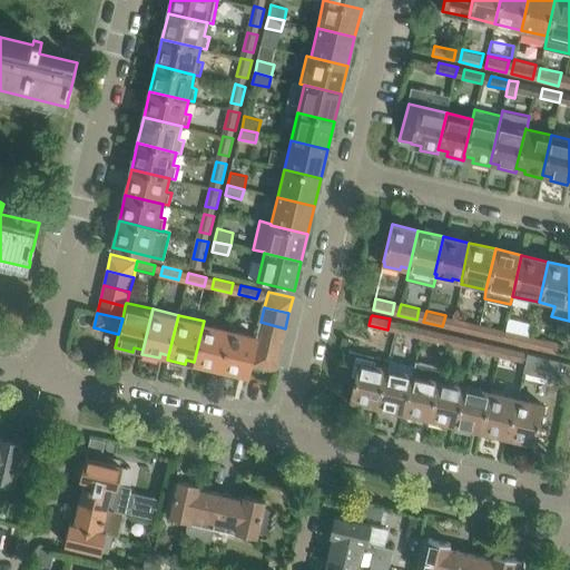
[(468,332),(471,321),(452,316),(450,327),(468,332)]
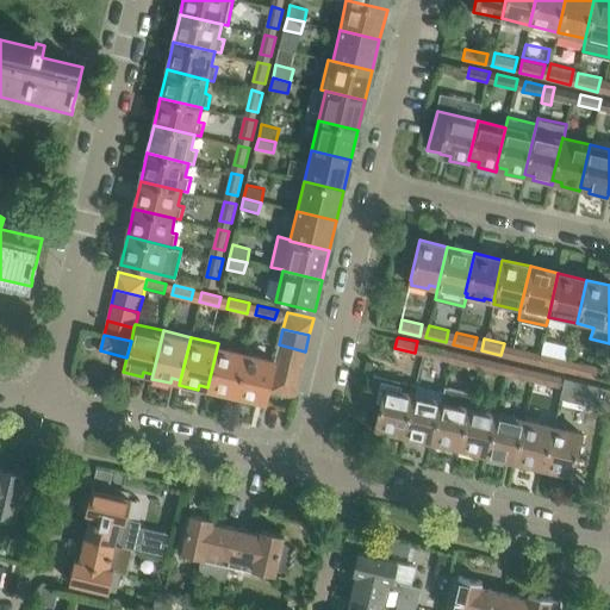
[(236,393),(247,350),(218,343),(207,387),(206,392),(225,397),(226,392),(236,393)]
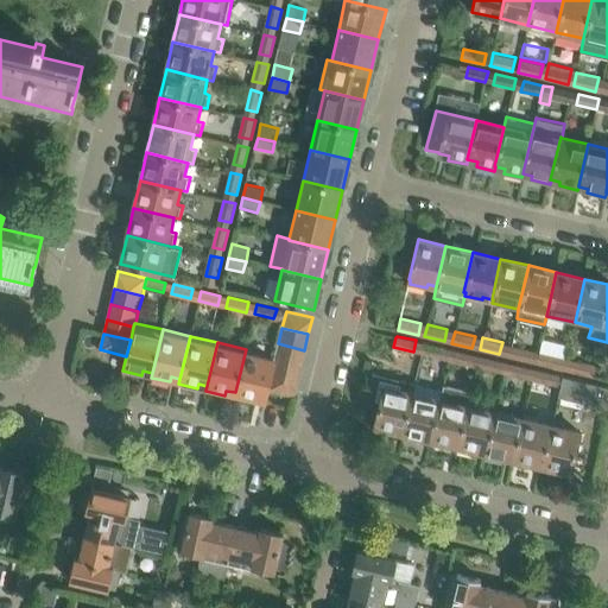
[(441,358),(443,347),(423,342),(420,353),(441,358)]
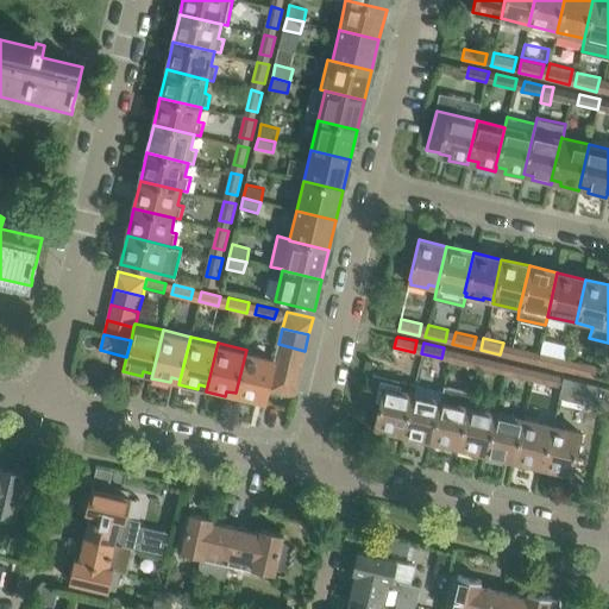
[(301,365),(305,351),(278,344),(276,357),(274,356),(274,358),(301,365)]
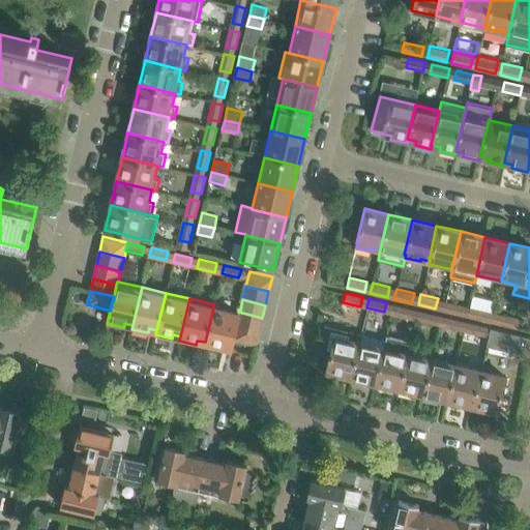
[(460,315),(462,304),(445,300),(442,311),(460,315)]
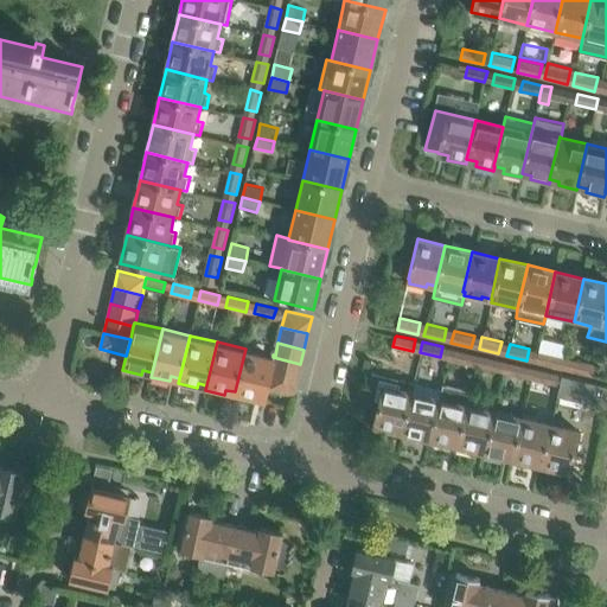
[(467,363),(470,352),(449,347),(447,359),(467,363)]
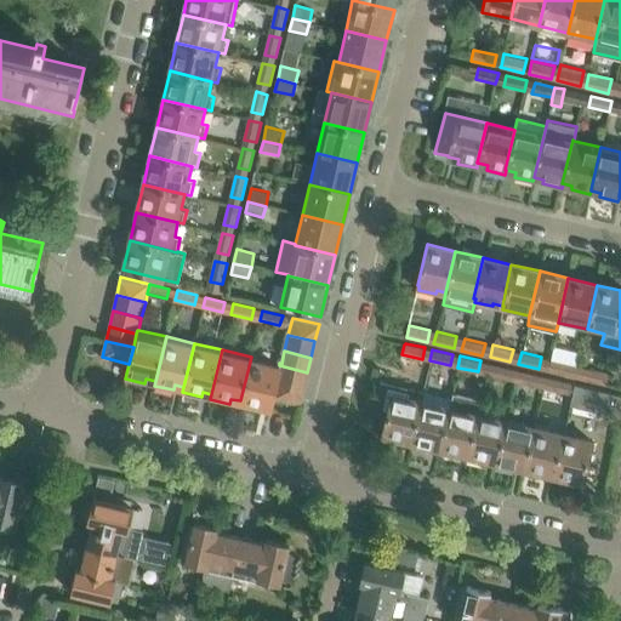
[(275,381),(279,365),(279,363),(251,357),(240,400),(239,405),(258,410),(260,405),(269,408),(272,398),(275,381)]
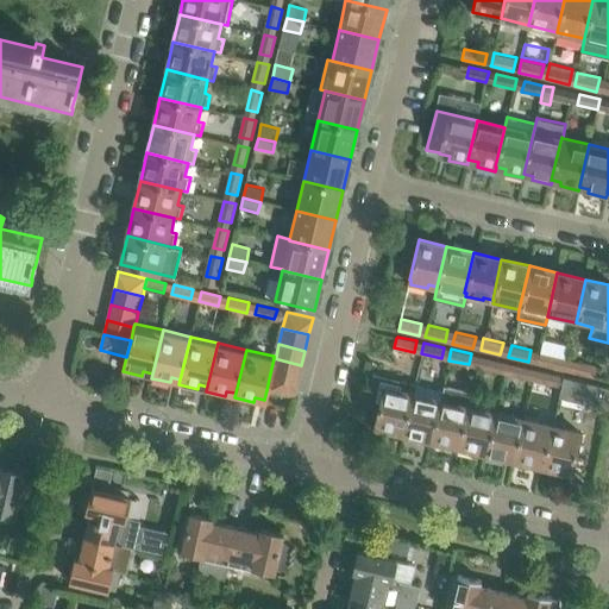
[(556,368),(559,356),(539,351),(537,363),(556,368)]
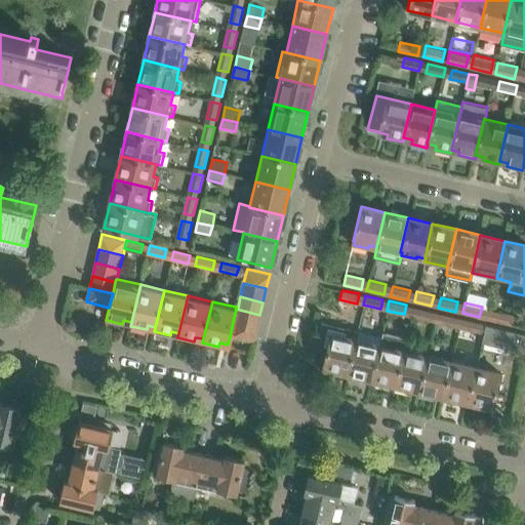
[(428,320),(430,311),(413,307),(410,316),(428,320)]
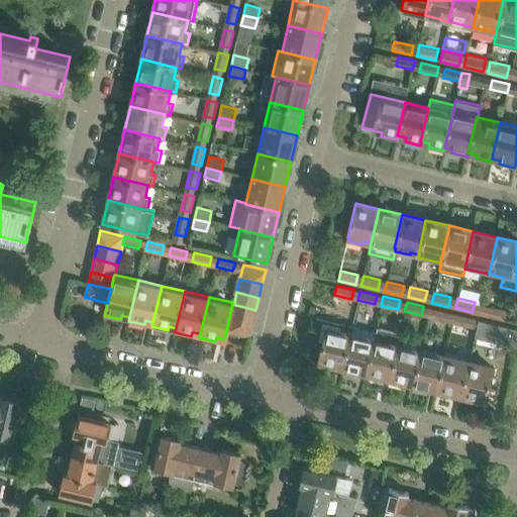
[(255,310),(232,304),(229,317),(252,323),(255,310)]
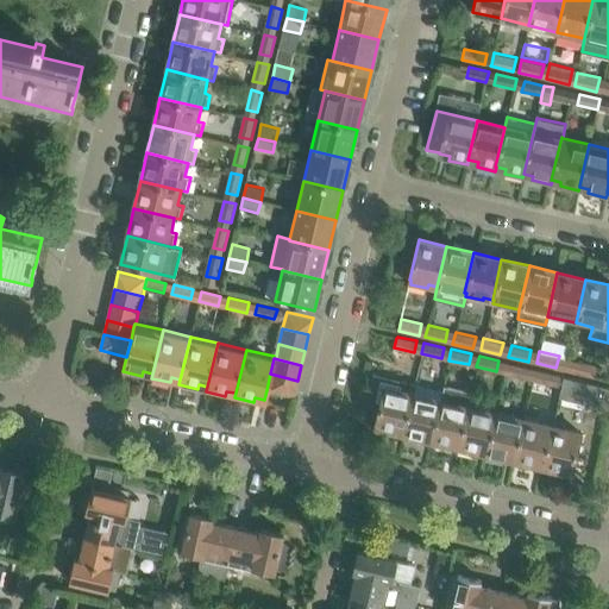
[(584,375),(586,363),(567,358),(564,370),(584,375)]
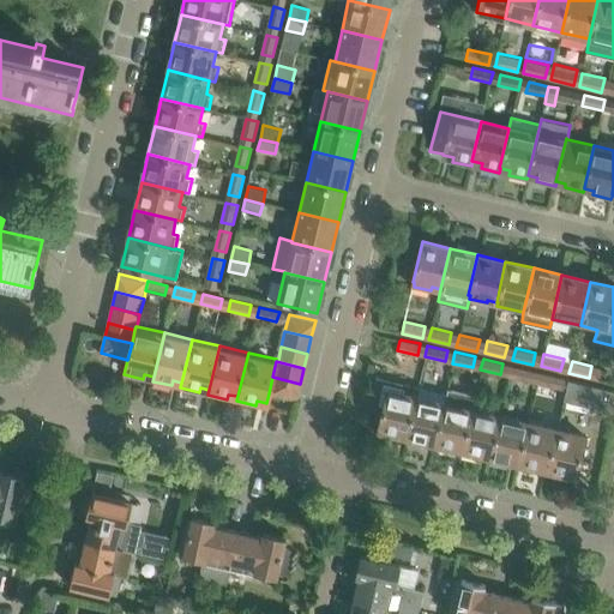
[(529,380),(531,369),(511,365),(509,377),(529,380)]
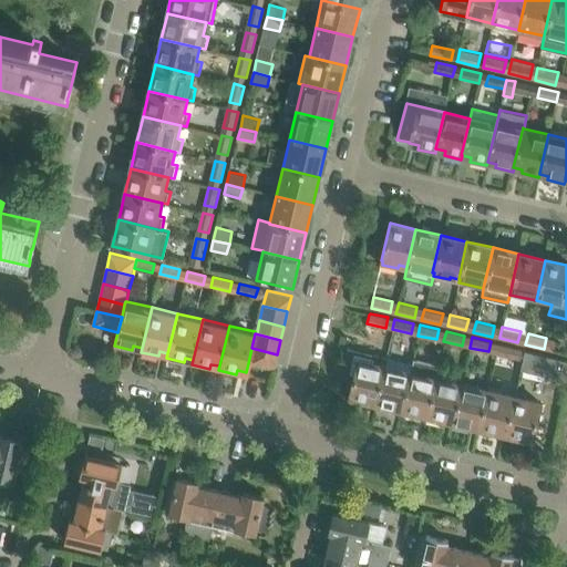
[(514,358),(516,348),(498,343),(495,353),(514,358)]
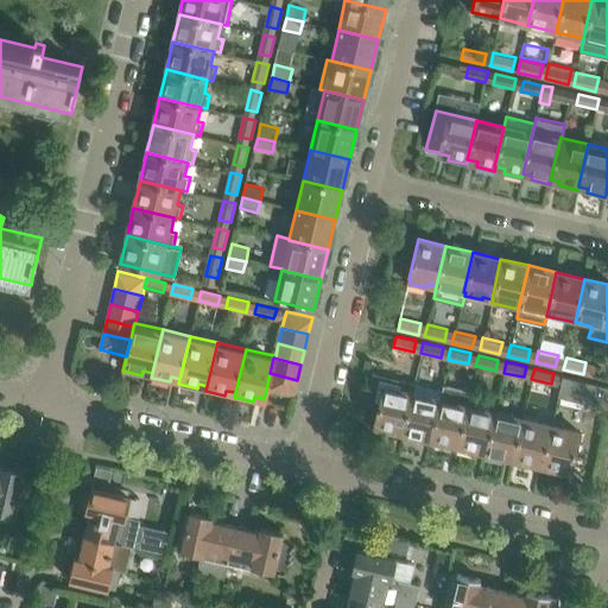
[(293,396),(297,380),(270,373),(266,390),(293,396)]
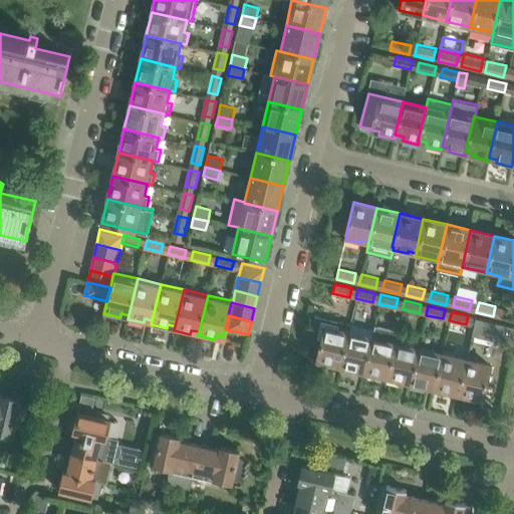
[(340,364),(350,322),(315,315),(307,347),(318,349),(315,363),(331,366),(332,363),(340,364)]
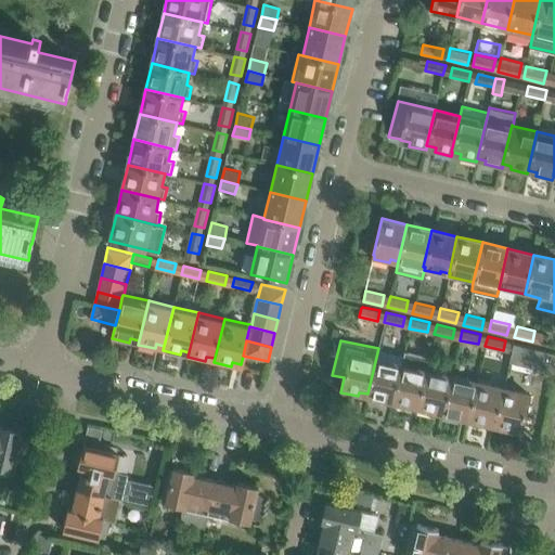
[(554,351),(538,348),(515,343),(511,361),(533,366),(533,369),(554,373),(554,351)]
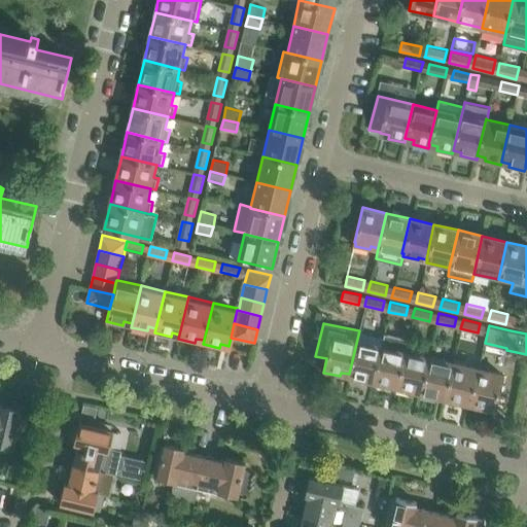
[(373,380),(383,336),(359,330),(349,374),(348,378),(364,382),(365,378),(373,380)]
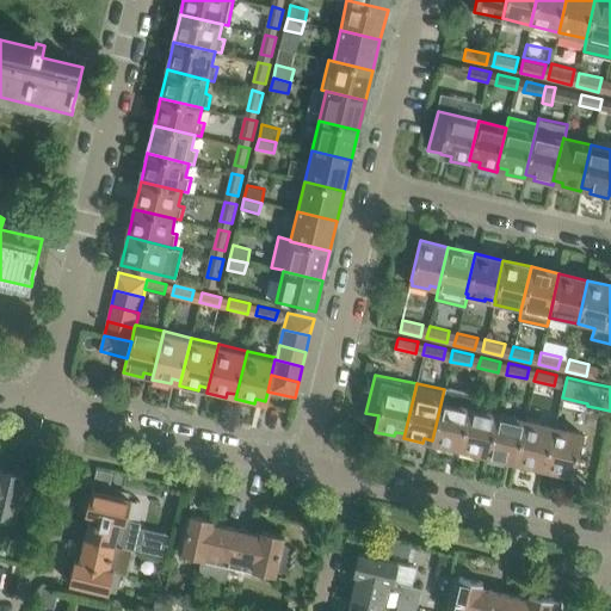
[(444,389),(432,440),(431,445),(450,449),(451,445),(460,446),(469,405),(473,392),(444,386),(444,389)]
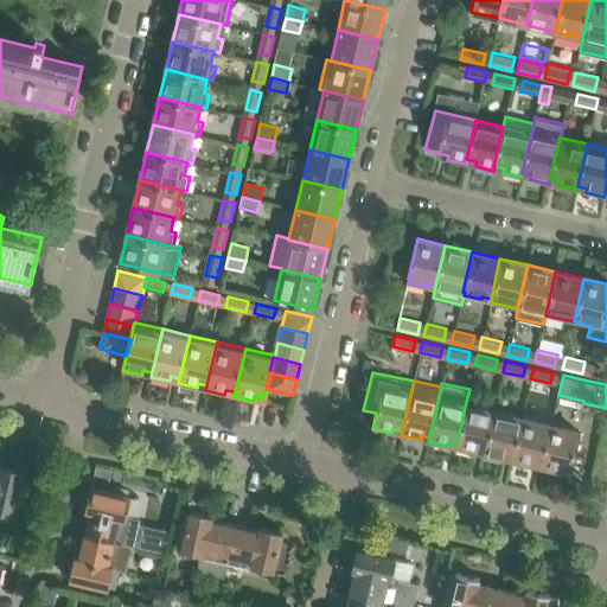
[(485,451),(494,409),(466,402),(457,443),(455,448),(474,453),(475,448),(485,451)]
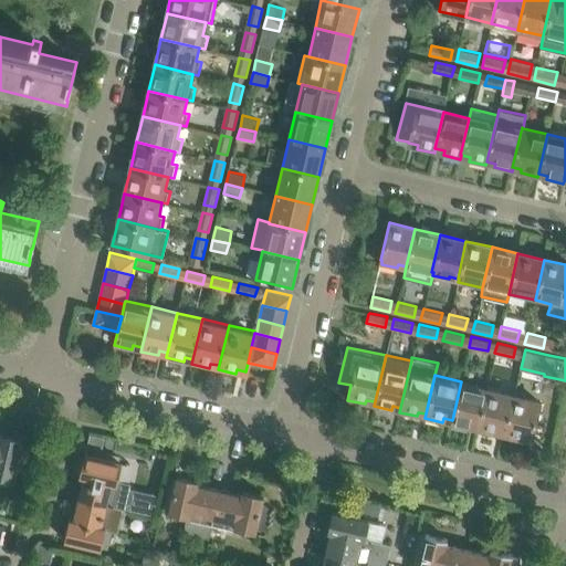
[(478,426),(486,387),(461,381),(452,420),(451,425),(469,428),(470,423),(478,426)]
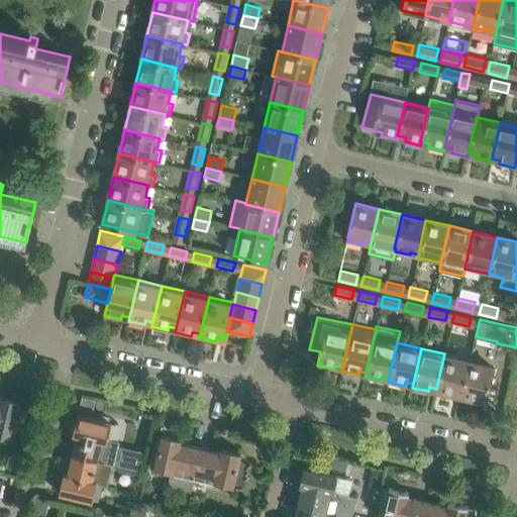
[(460,395),(469,359),(444,353),(436,389),(435,393),(451,397),(452,393),(460,395)]
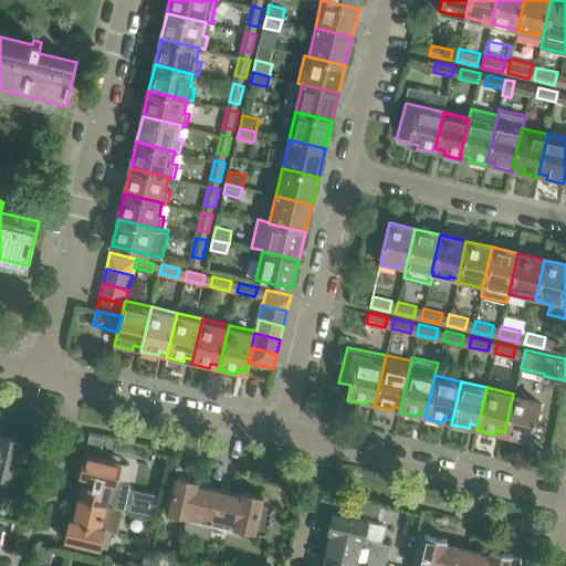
[(531,438),(540,400),(513,394),(504,432),(503,436),(520,440),(521,436),(531,438)]
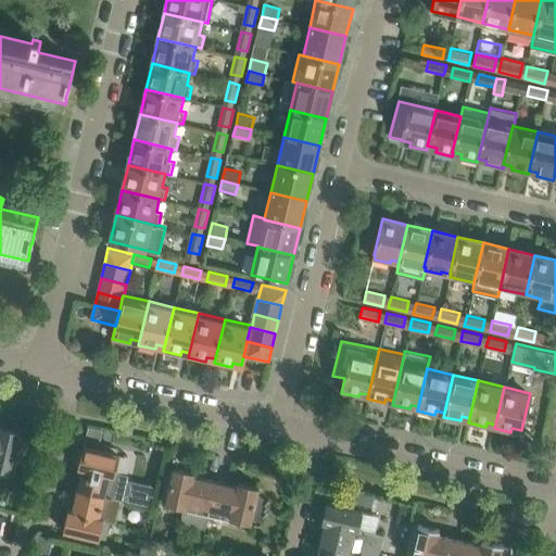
[(102,429),(88,426),(86,436),(100,439),(102,429)]
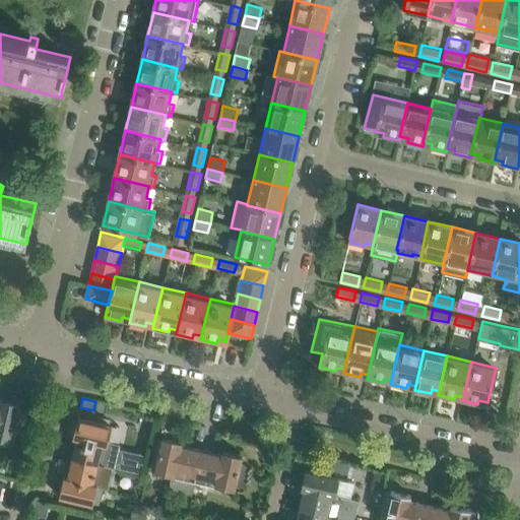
[(0,401),(0,438),(10,441),(18,403),(1,399),(0,401)]
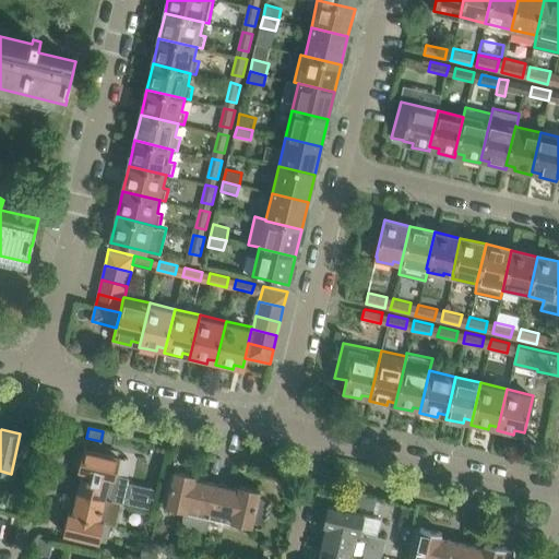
[(83,470),(78,491),(113,499),(114,498),(123,501),(129,478),(116,475),(120,455),(118,455),(119,451),(106,448),(105,452),(84,447),(83,451),(78,450),(75,463),(80,464),(79,468),(83,470)]
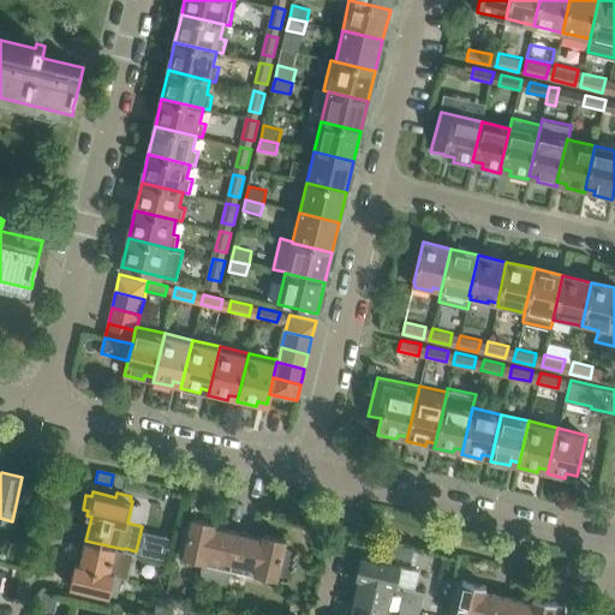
[(230,569),(239,532),(215,526),(216,521),(192,517),(184,555),(204,560),(201,575),(204,580),(221,584),(221,583),(227,584),(232,569),(230,569)]
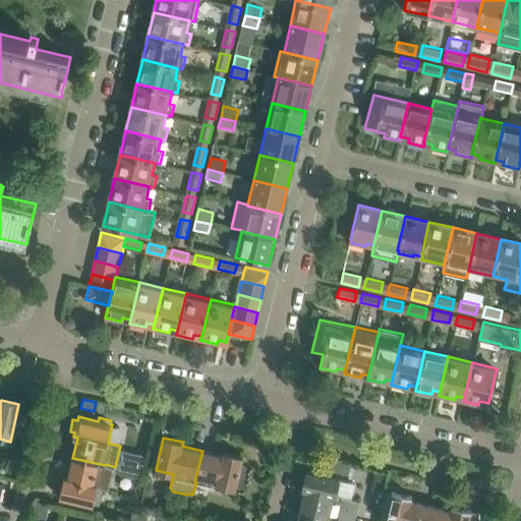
[(223,456),(203,451),(194,482),(196,482),(219,487),(219,485),(235,489),(235,488),(244,490),(259,468),(241,464),(242,456),(223,452),(223,456)]
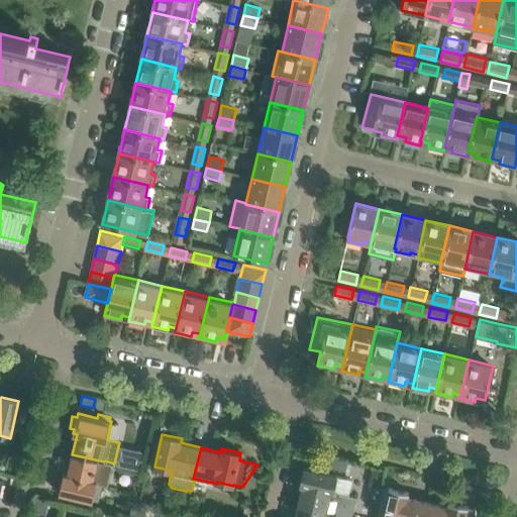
[(108,486),(114,463),(105,460),(104,461),(72,454),(67,475),(64,474),(59,493),(93,501),(97,483),(108,486)]
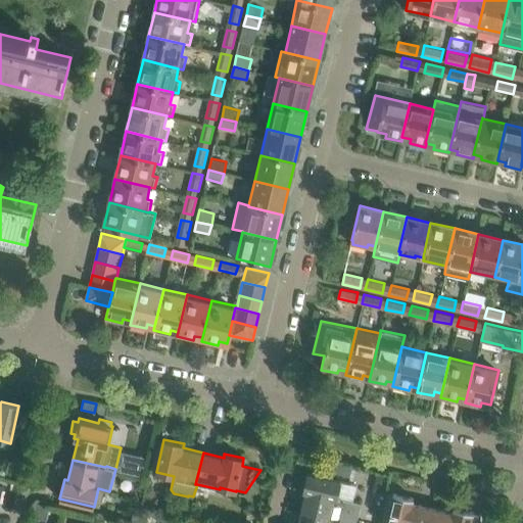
[(304,491),(300,511),(339,520),(350,522),(355,522),(361,504),(336,497),(339,480),(307,473),(302,490),(304,491)]
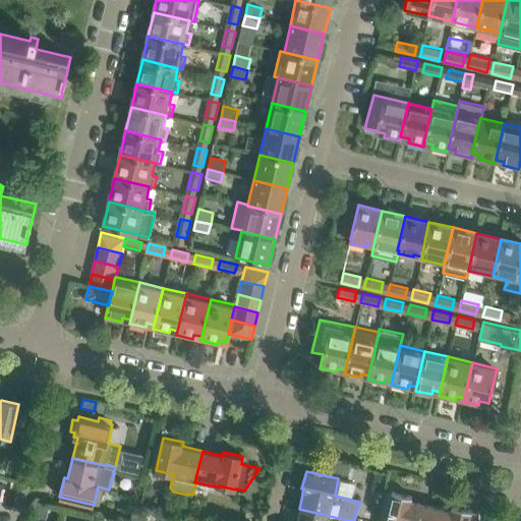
[(425,520),(429,505),(410,501),(411,496),(391,491),(384,520),(425,520)]
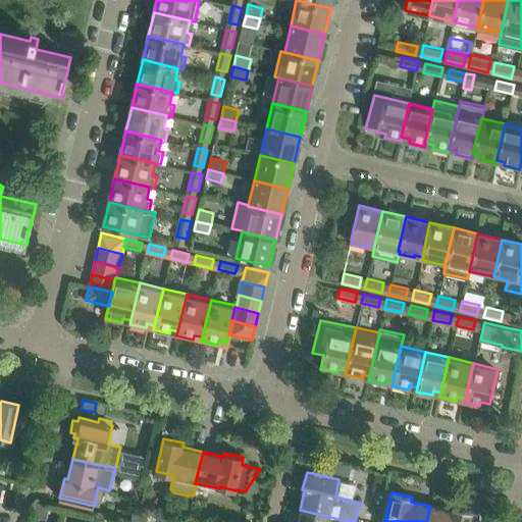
[(451,511),(430,506),(426,521),(478,521),(480,513),(452,506),(451,511)]
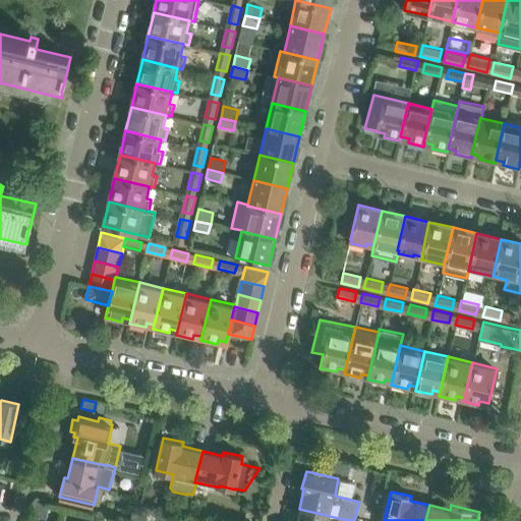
[(337,520),(338,518),(299,509),(295,520),(337,520)]
